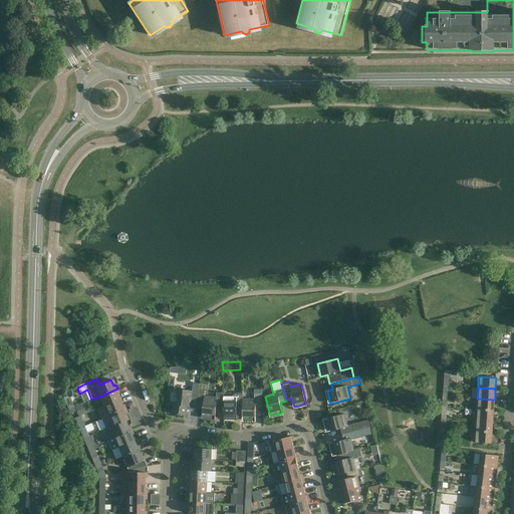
[(99,397),(103,407),(119,400),(117,394),(119,394),(117,389),(99,397)]
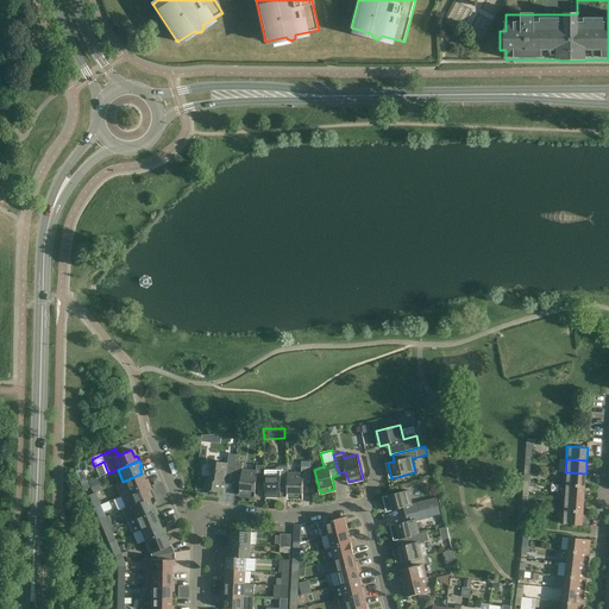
[(228,464),(212,462),(209,478),(206,478),(205,490),(221,493),(223,482),(225,482),(225,483),(233,484),(234,469),(227,468),(228,464)]
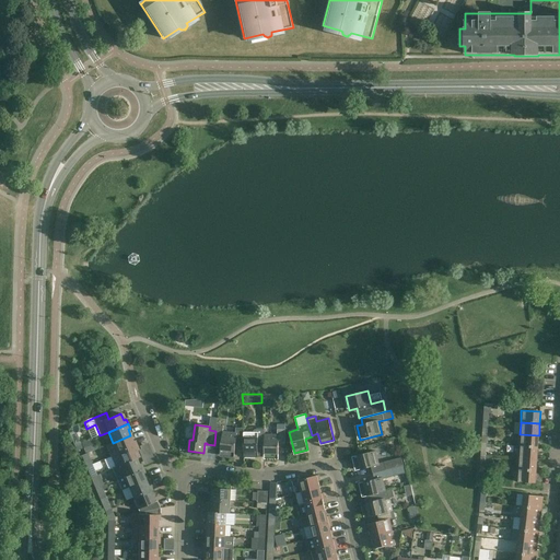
[(216,431),(214,443),(221,444),(220,454),(234,455),(236,442),(244,442),(244,434),(244,432),(244,429),(236,428),(235,433),(223,432),(223,427),(217,426),(216,431)]
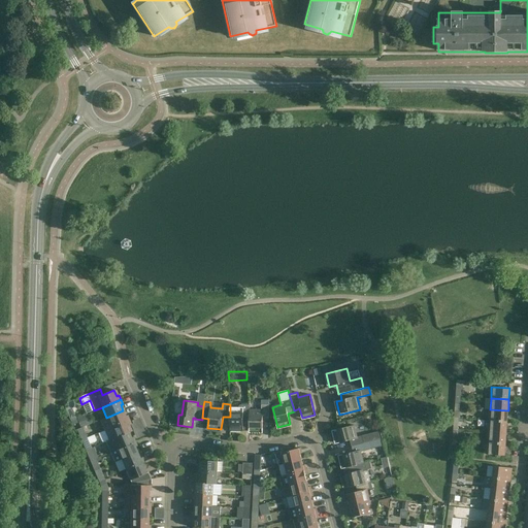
[(230,417),(229,431),(243,431),(243,418),(250,418),(250,409),(250,404),(240,404),(237,407),(230,407),(230,409),(230,417)]
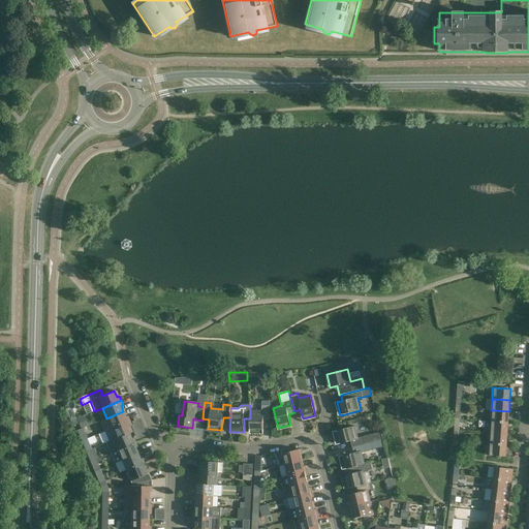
[(250,410),(250,418),(249,432),(263,432),(263,418),(270,418),(270,406),(261,406),(261,411),(250,410)]
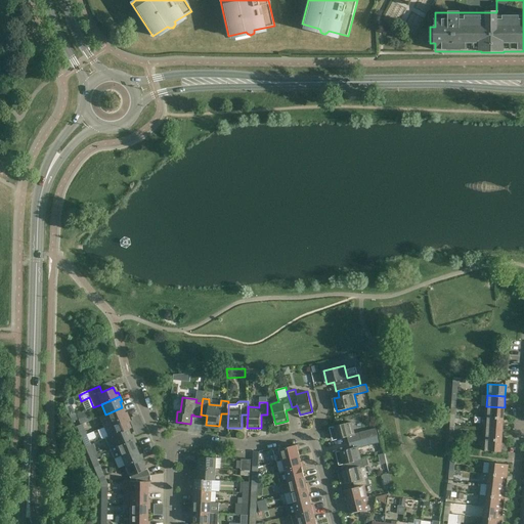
[(70,418),(75,415),(71,405),(66,407),(70,418)]
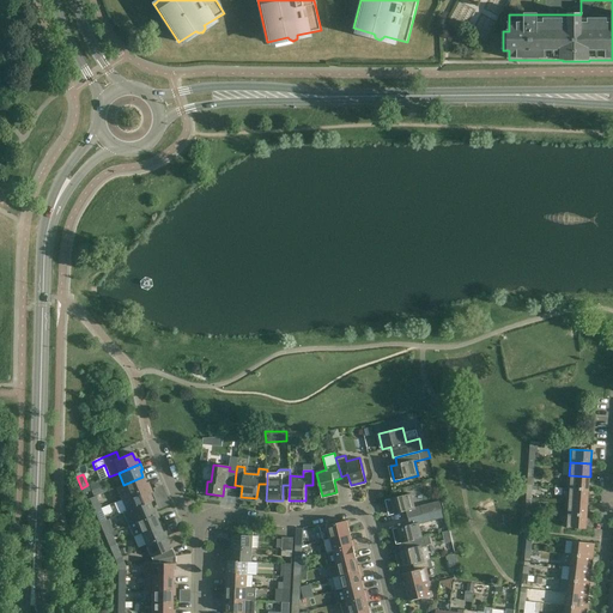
[(560,474),(560,480),(569,481),(568,489),(589,490),(590,477),(569,475),(560,474)]
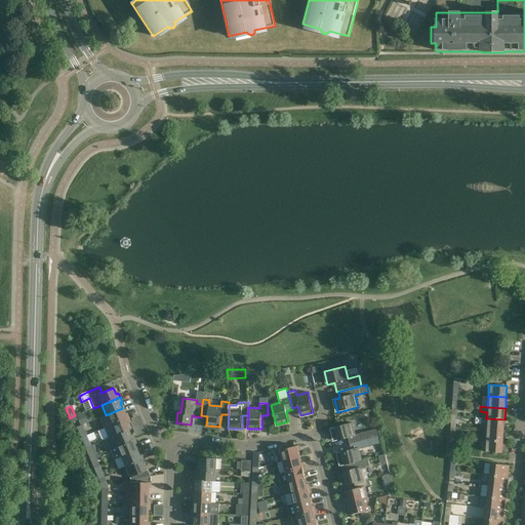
[(106,415),(99,417),(104,429),(111,426),(128,417),(126,413),(124,414),(122,408),(106,415)]
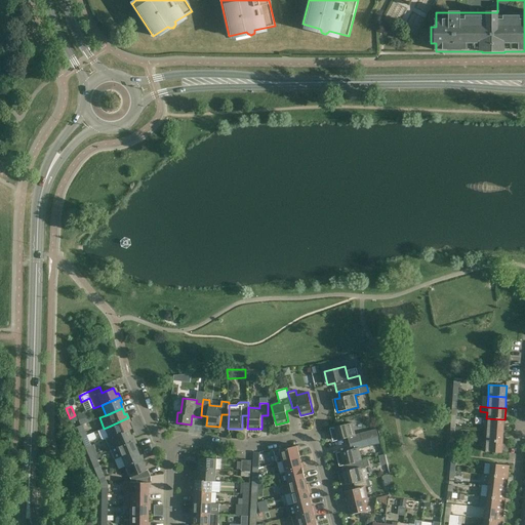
[(130,421),(128,417),(111,426),(104,429),(108,438),(128,430),(131,429),(128,422),(130,421)]
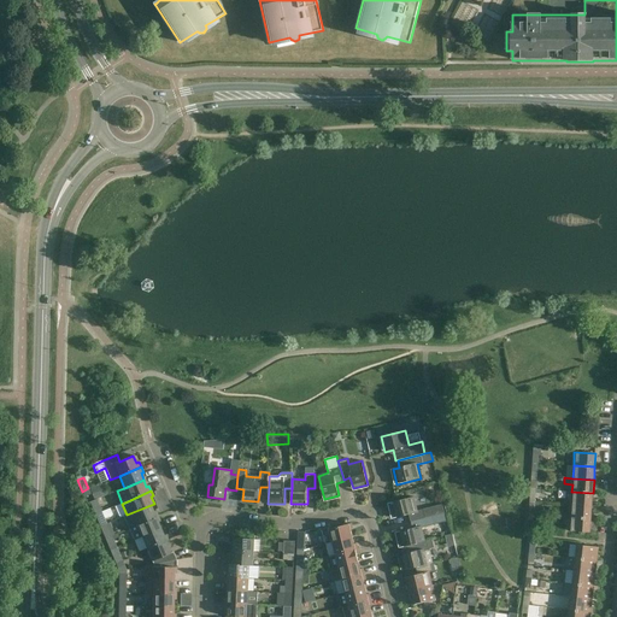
[(571,492),(570,504),(592,506),(593,493),(571,492)]
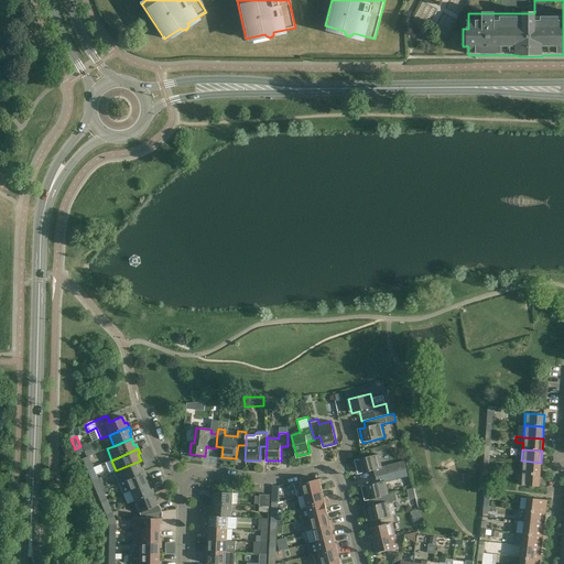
[(376,477),(389,474),(387,466),(381,467),(378,454),(357,459),(360,474),(373,470),(376,477)]
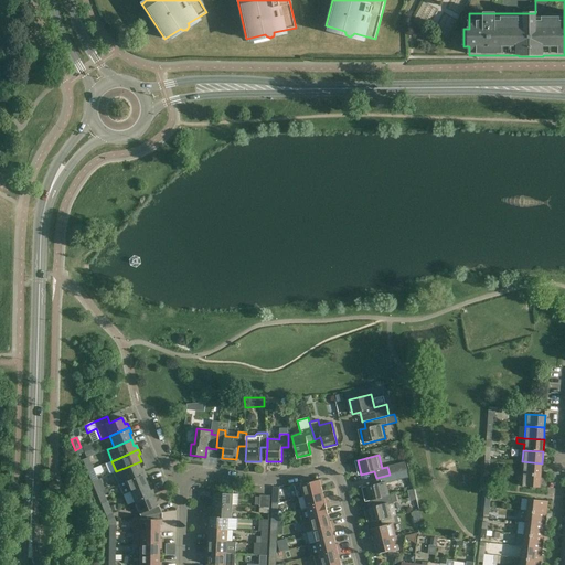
[(522,461),(522,473),(541,476),(542,464),(522,461)]
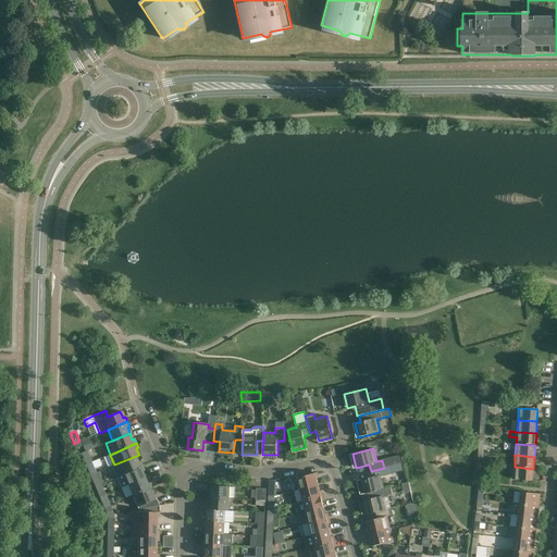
[(116,477),(143,466),(140,461),(138,462),(136,456),(114,465),(111,466),(116,477)]
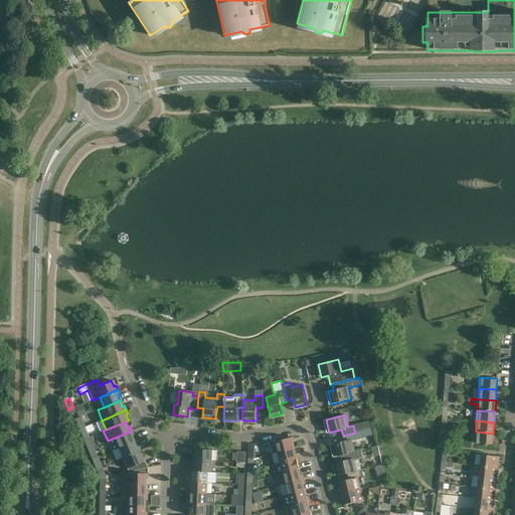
[(83,440),(90,437),(84,426),(79,430),(83,440)]
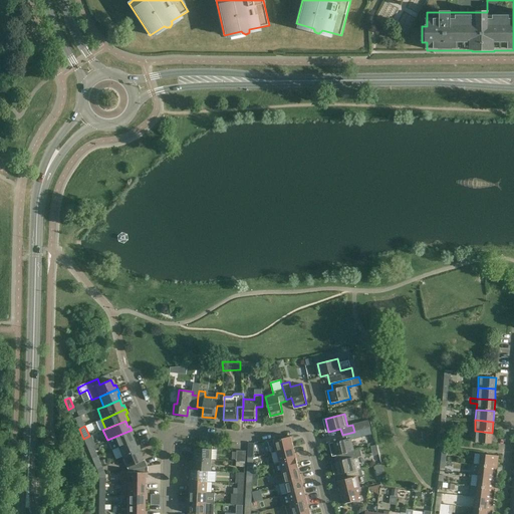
[(117,447),(117,448),(134,441),(132,435),(134,435),(132,430),(107,440),(111,450),(117,447)]
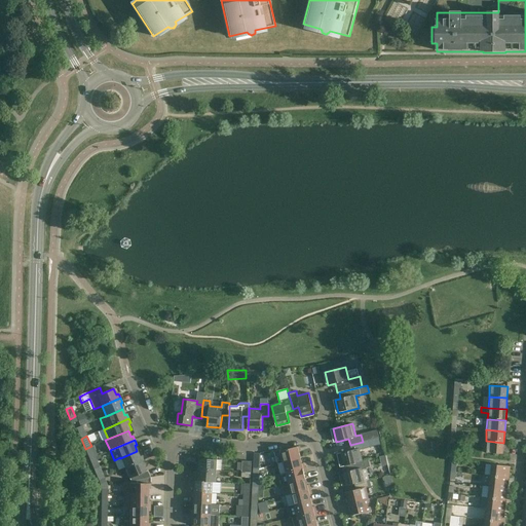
[(503,454),(503,443),(486,441),(485,452),(503,454)]
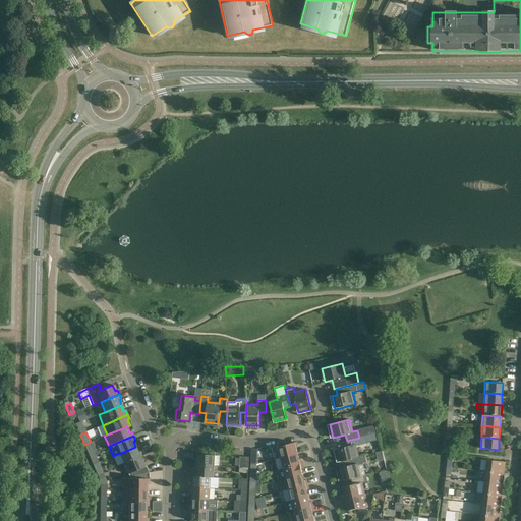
[(359,438),(347,441),(348,446),(336,449),(339,462),(348,460),(359,457),(356,446),(361,445),(359,438)]
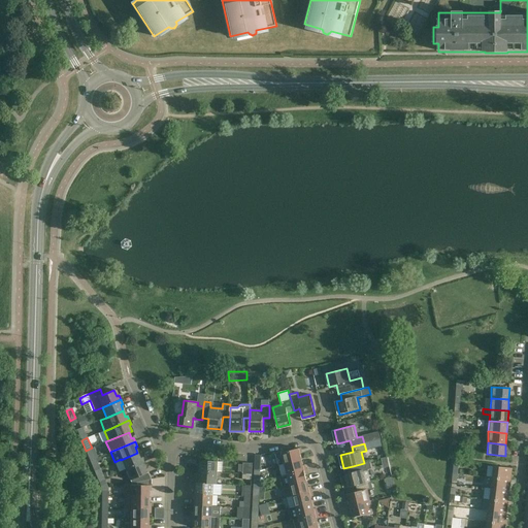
[(90,461),(96,458),(92,448),(86,451),(90,461)]
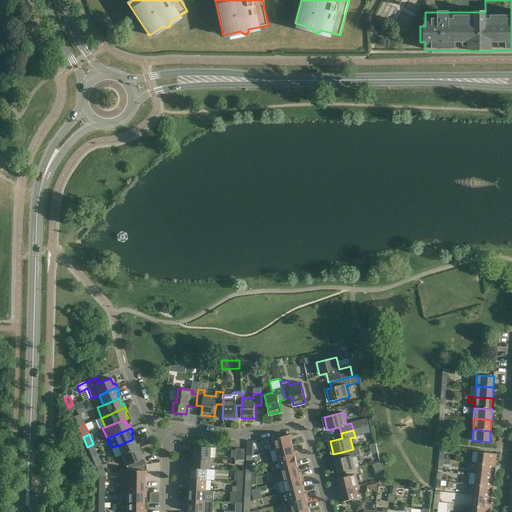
[(274,439),(273,437),(267,439),(270,451),(276,450),(292,446),(291,440),(293,439),(292,434),(274,439)]
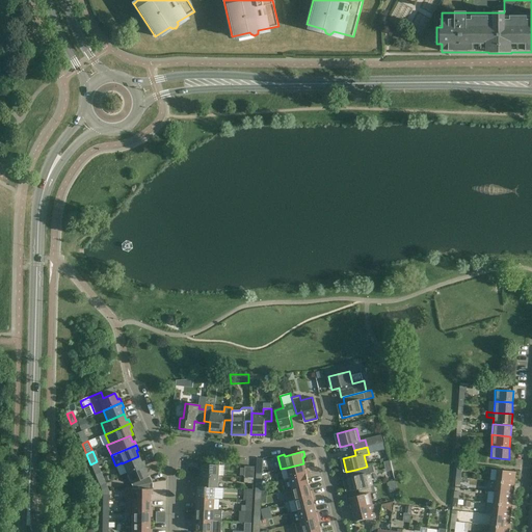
[(479,454),(468,453),(467,460),(478,461),(479,454)]
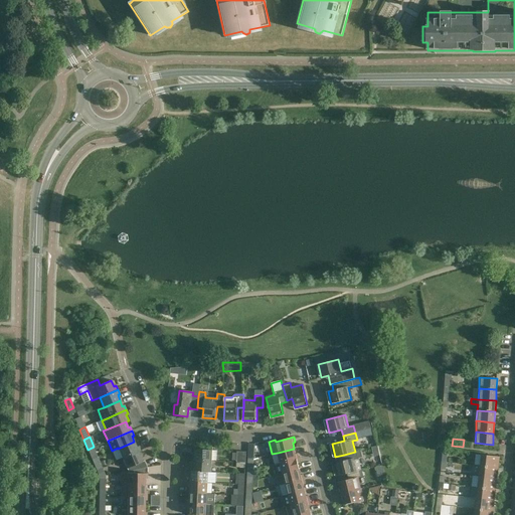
[(118,449),(123,458),(140,451),(138,447),(136,447),(134,442),(118,449)]
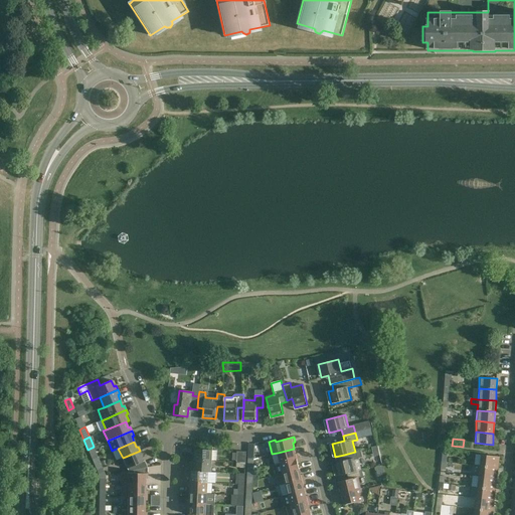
[(92,459),(98,457),(94,447),(88,450),(92,459)]
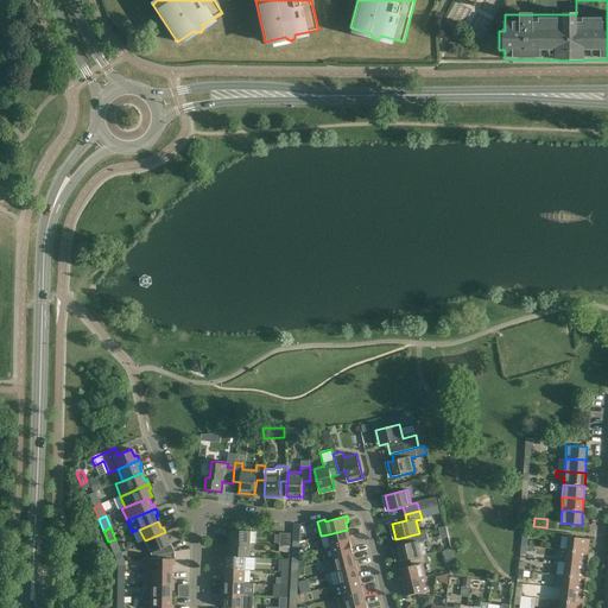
[(228,538),(228,543),(251,544),(255,544),(257,532),(230,530),(230,538),(228,538)]
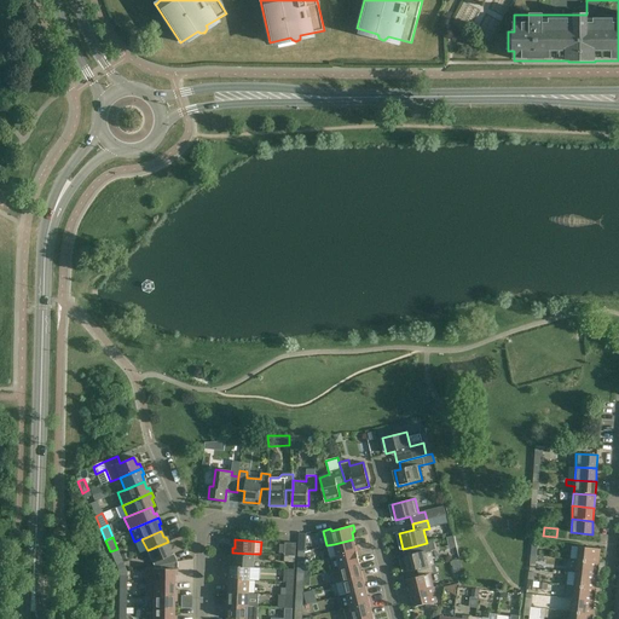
[(353,539),(334,544),(337,556),(359,551),(358,545),(356,545),(353,539)]
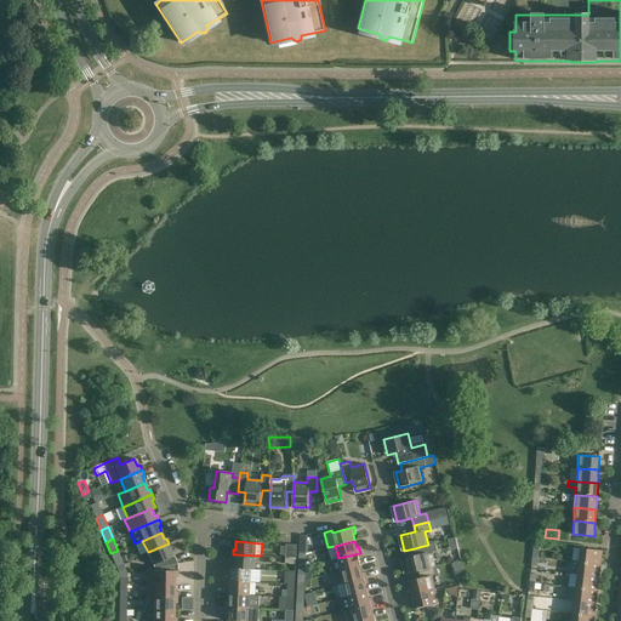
[(171,548),(169,543),(148,552),(153,565),(154,569),(177,564),(174,556),(171,557),(169,550),(171,548)]
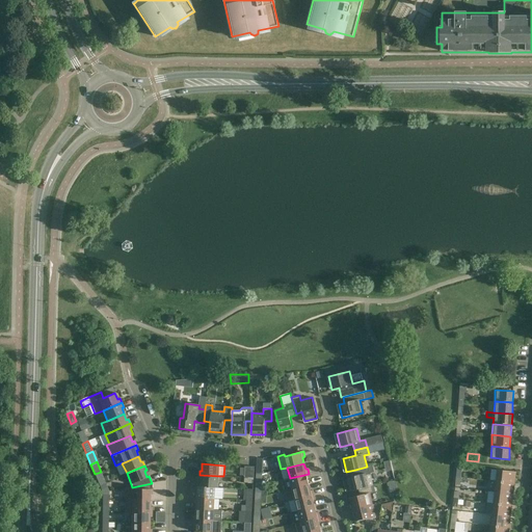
[(244,478),(254,478),(255,467),(245,466),(244,478)]
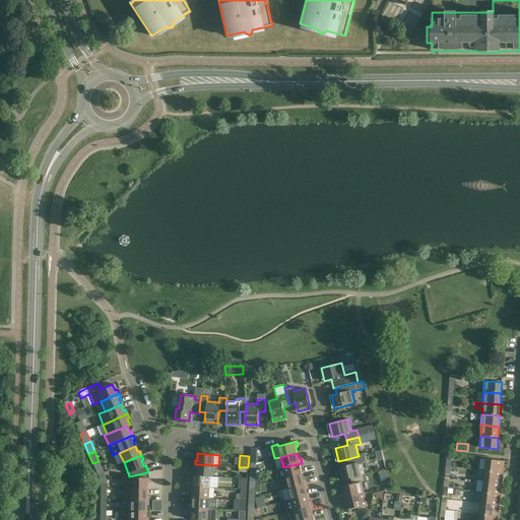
[(349,465),(336,468),(340,480),(350,478),(363,475),(365,474),(362,463),(362,461),(365,460),(364,455),(361,456),(359,456),(347,459),(349,465)]
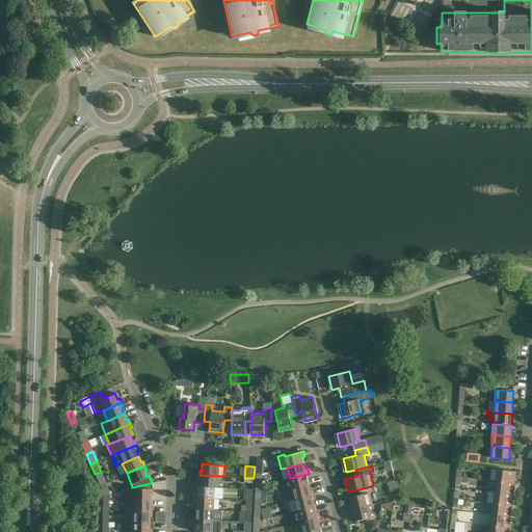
[(498,470),(497,481),(514,483),(515,472),(498,470)]
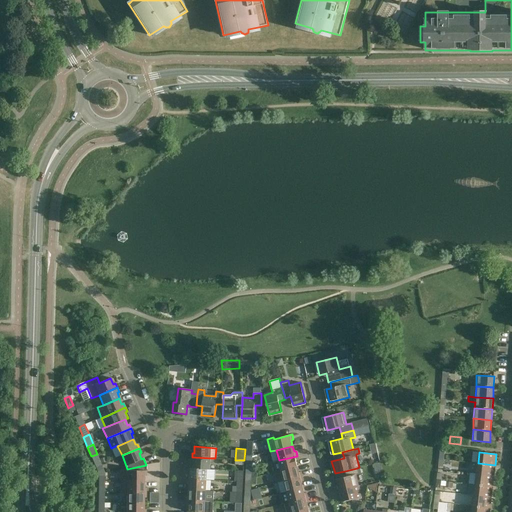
[(96,466),(101,464),(97,454),(91,456),(96,466)]
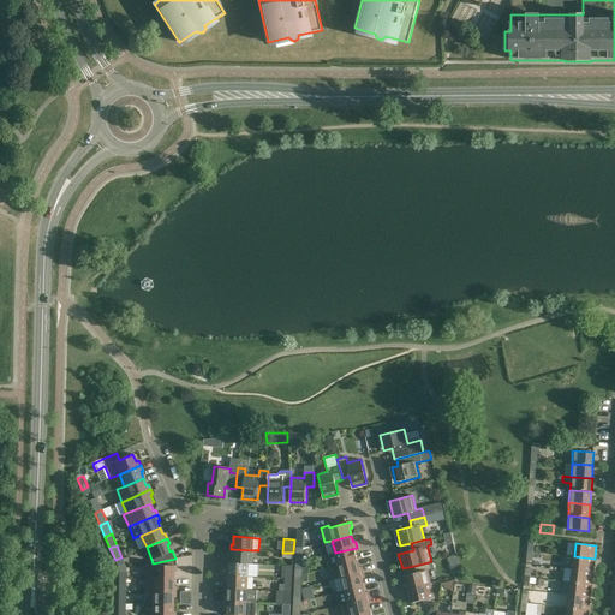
[(329,555),(333,567),(358,560),(356,554),(358,553),(357,548),(335,553),(335,554),(329,555)]
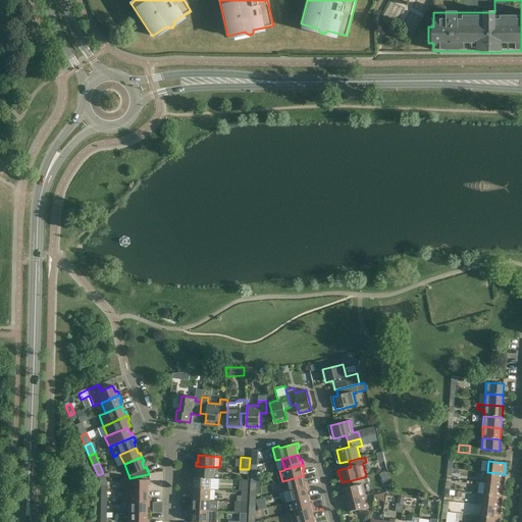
[(211,478),(214,479),(215,467),(196,466),(195,471),(197,471),(197,477),(211,478)]
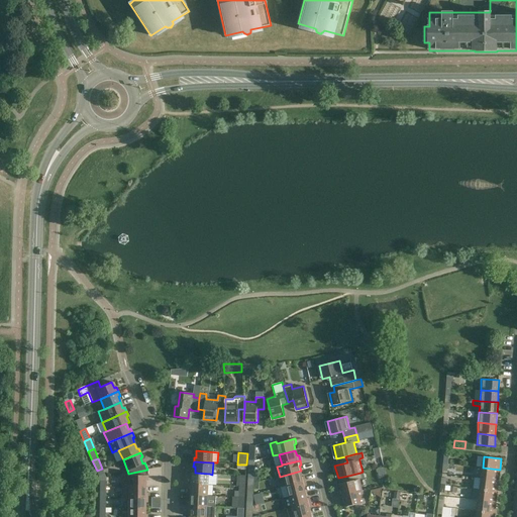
[(483,468),(481,479),(499,481),(500,470),(483,468)]
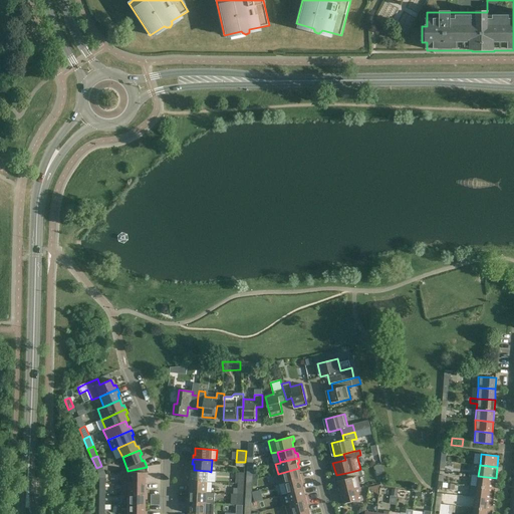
[(147,478),(147,467),(127,471),(127,472),(120,472),(120,483),(145,484),(145,478),(147,478)]
